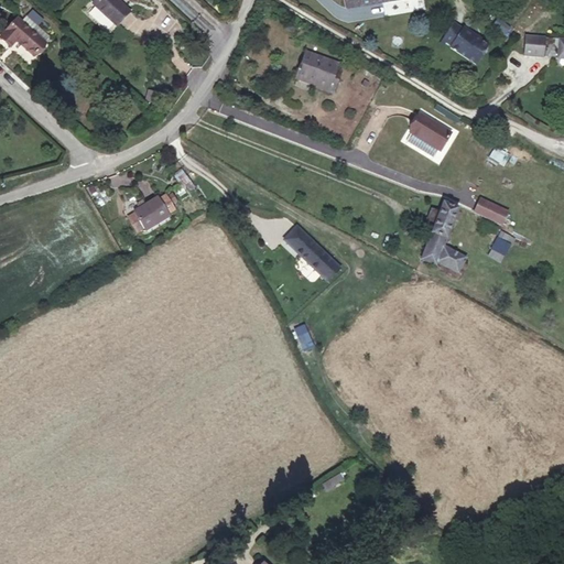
[(130,12),(116,0),(95,0),(93,3),(117,26),(130,12)]
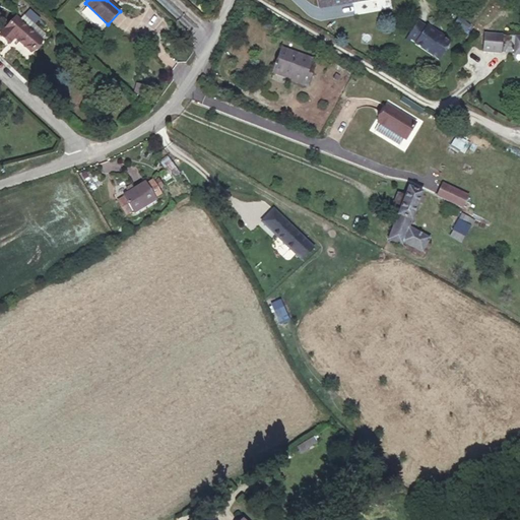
[(23,14),(19,19),(34,33),(39,27),(23,14)]
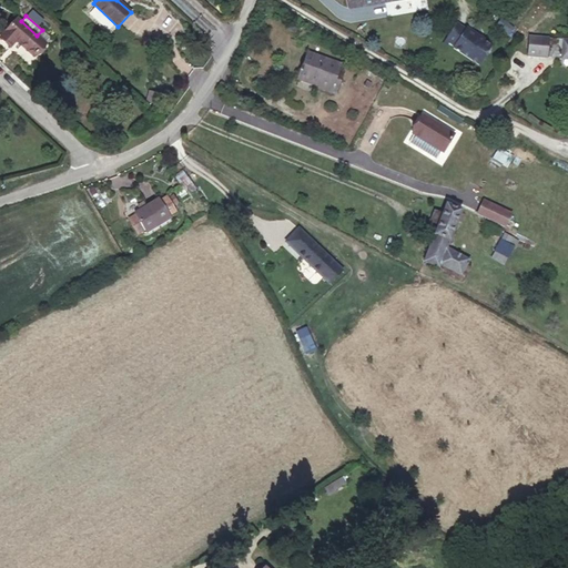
[(37,36),(21,21),(18,18),(0,37),(0,38),(10,47),(17,40),(34,57),(46,43),(37,36)]
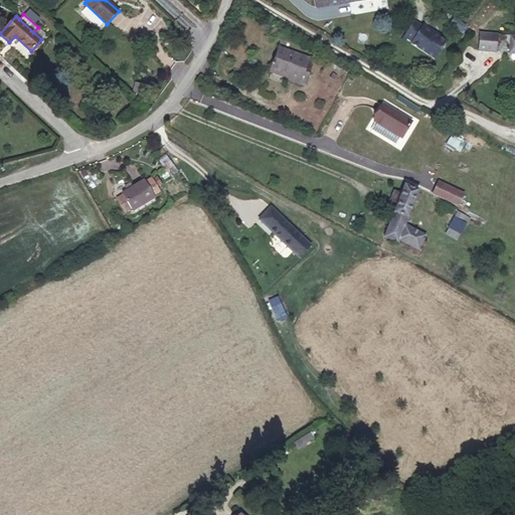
[(413,21),(403,36),(407,39),(411,42),(410,44),(435,59),(445,42),(433,33),(434,32),(423,25),(422,27),(413,21)]
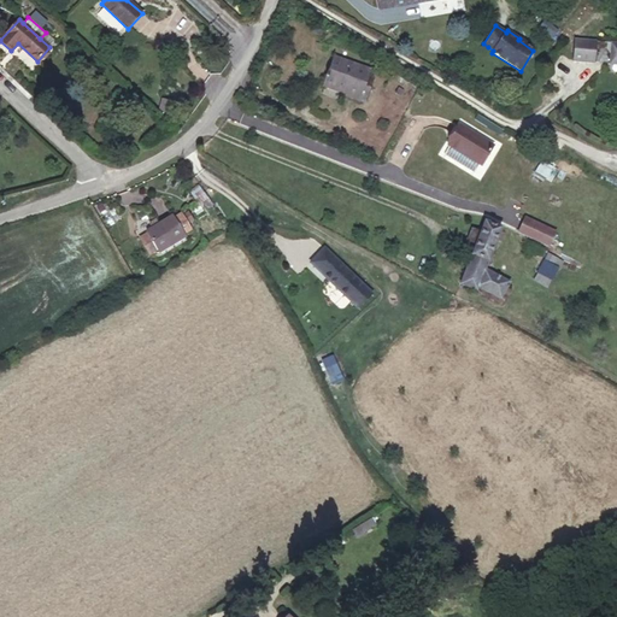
[(594,41),(574,40),(573,60),(592,63),(593,53),(594,41)]
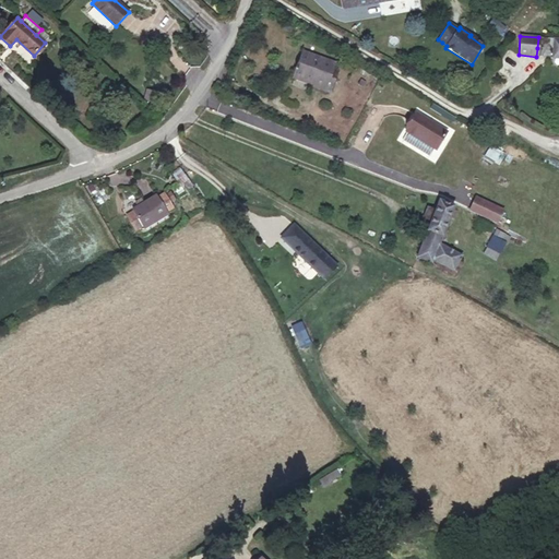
[(538,37),(537,48),(543,43),(549,44),(552,49),(554,38),(549,38),(538,37)]
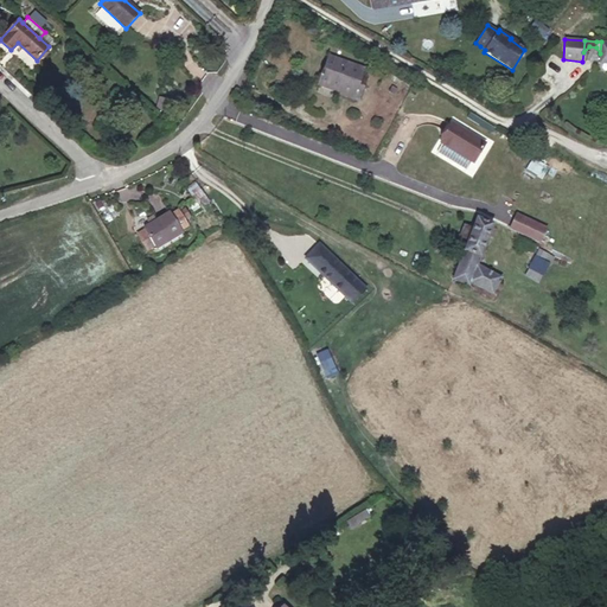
[(362,69),(327,56),(318,83),(332,88),(333,87),(342,89),(340,94),(357,100),(363,83),(357,81),(362,69)]
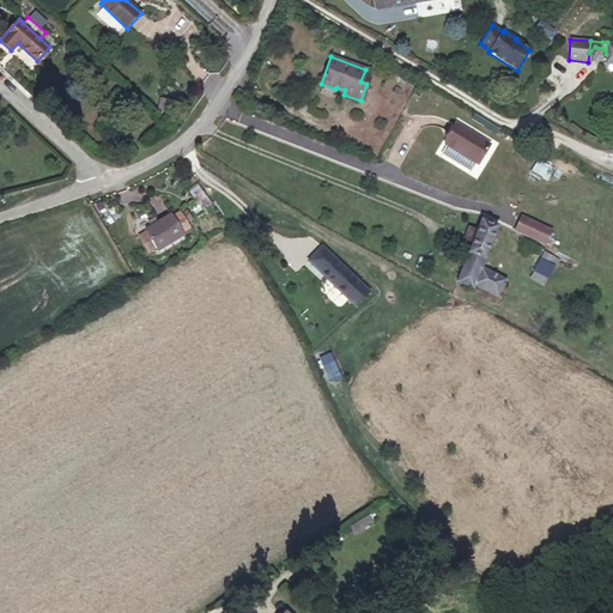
[(162,97),(158,108),(168,110),(170,101),(162,97)]
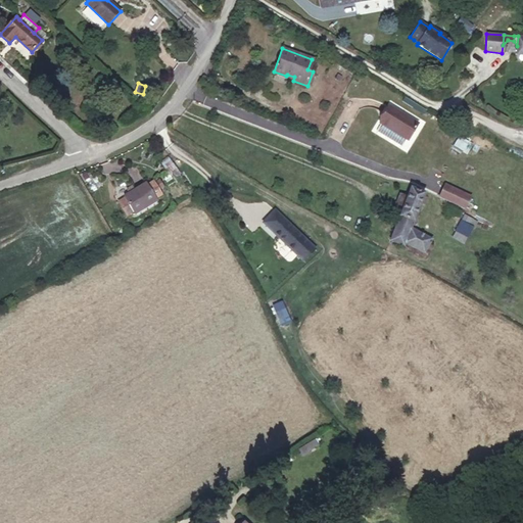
[(418,124),(389,106),(380,123),(408,140),(418,124)]
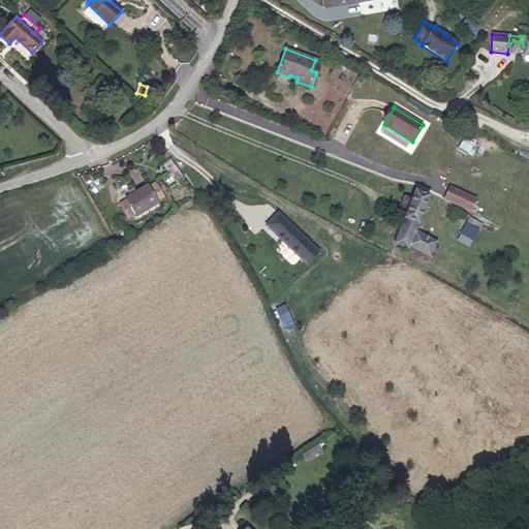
[(134,214),(136,216),(158,203),(157,200),(163,196),(160,191),(164,188),(160,183),(157,185),(156,183),(149,187),(148,185),(125,198),(126,200),(120,205),(128,217),(134,214)]
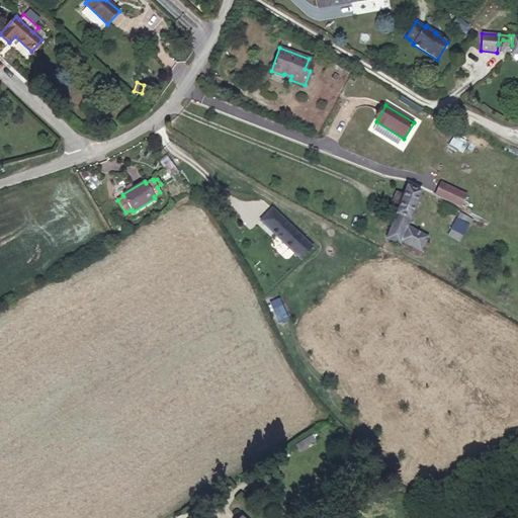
[(435,195),(460,206),(466,194),(441,182),(435,195)]
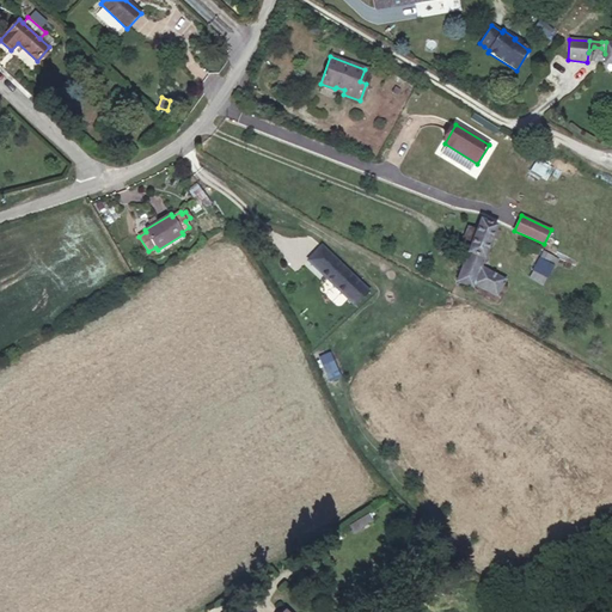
[(457,281),(472,287),(478,291),(479,287),(496,295),(505,280),(481,267),(496,226),(481,220),(457,281)]
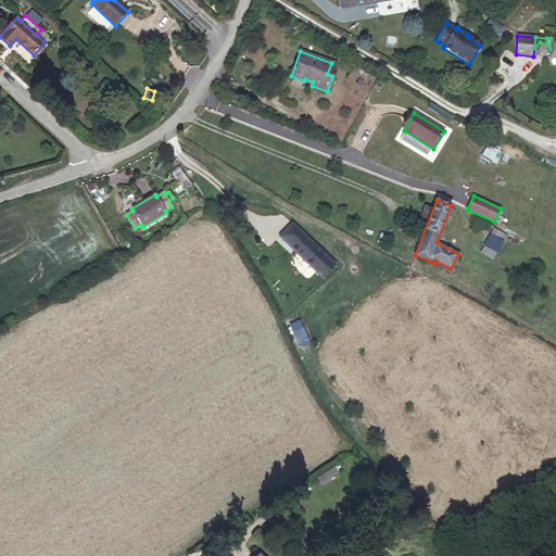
[(491,225),(478,219),(475,225),(488,230),(491,225)]
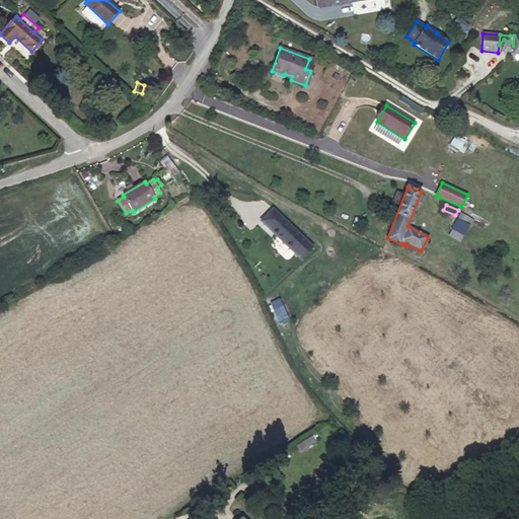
[(262,220),(301,258),(313,246),(273,209),(262,220)]
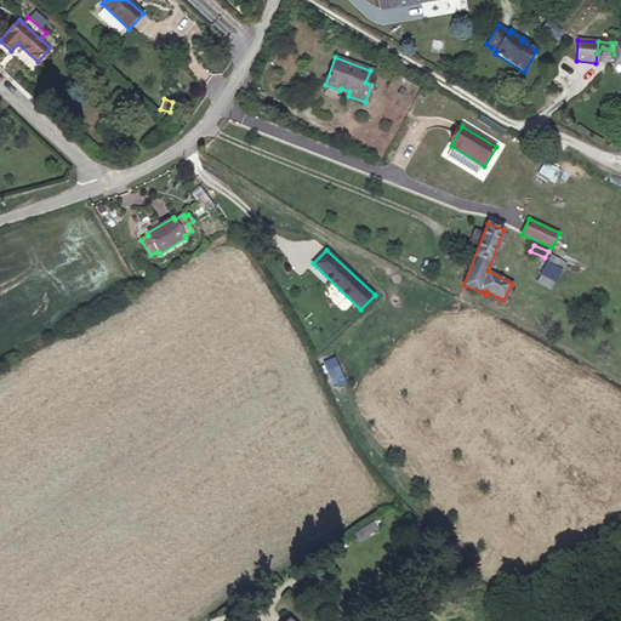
[(552,289),(564,269),(548,260),(536,280),(552,289)]
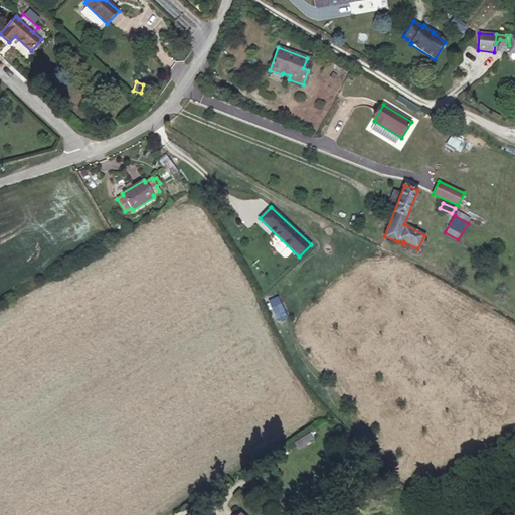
[(356,269),(344,263),(342,268),(354,275),(356,269)]
